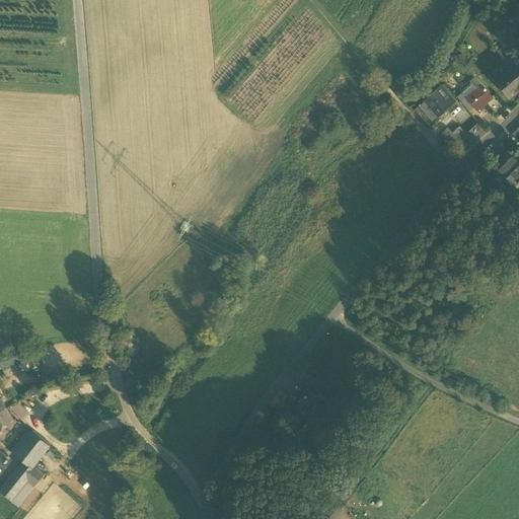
[(496,84),(509,99),(518,90),(518,76),(512,68),(501,77),(502,79),(496,84)]
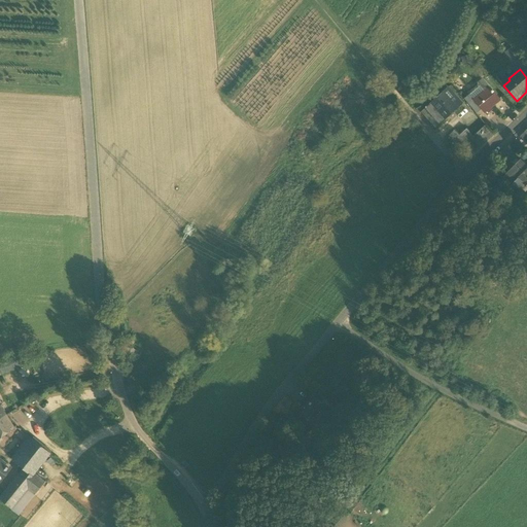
[(480,86),(469,95),(473,100),(473,99),(484,91),(489,86),(483,79),(478,83),(480,86)]
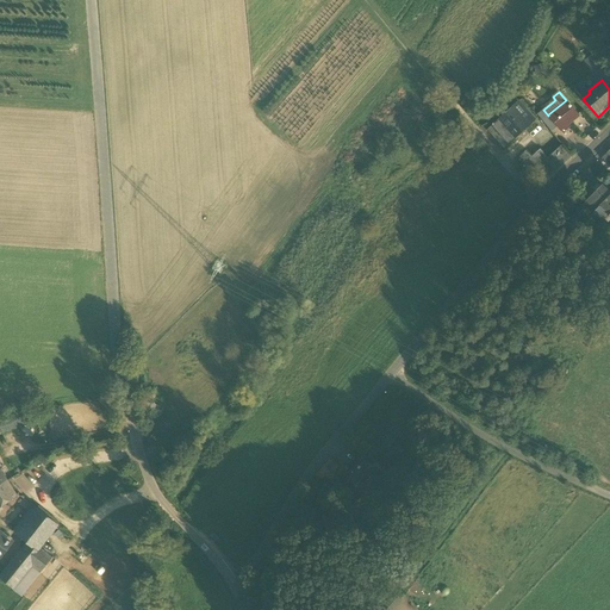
[(558,126),(560,131),(564,129),(565,130),(568,128),(567,125),(579,116),(566,100),(560,105),(548,114),(548,116),(558,126)]
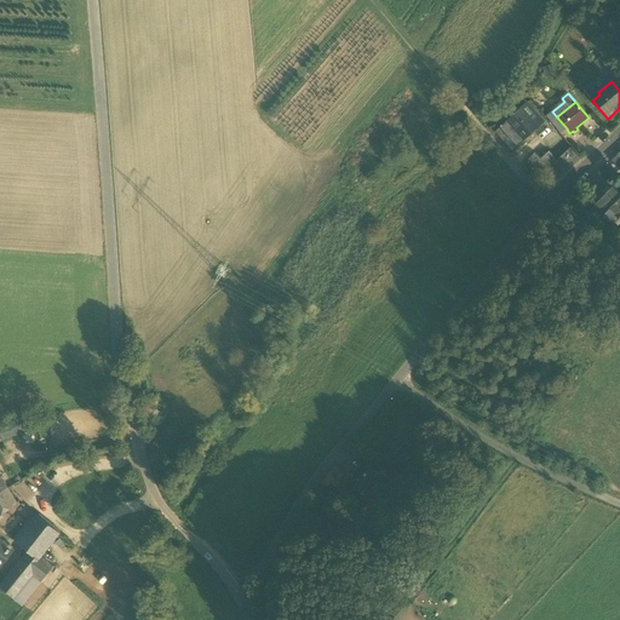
[(526,105),(510,119),(527,137),(541,124),(526,105)]
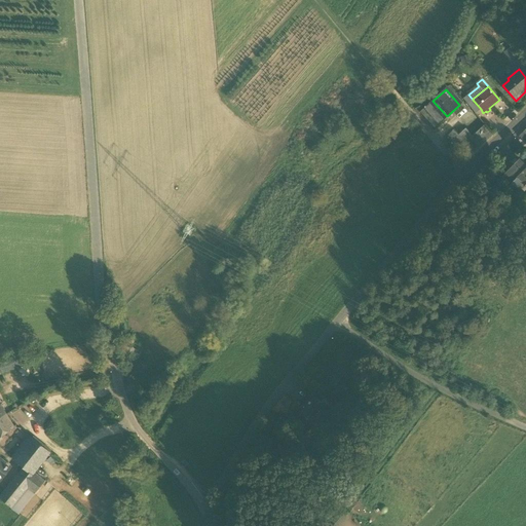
[(463,99),(467,103),(473,100),(468,95),(463,99)]
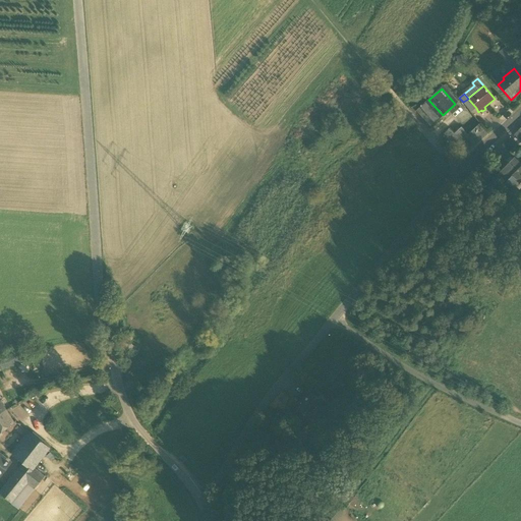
[(463,102),(471,112),(476,108),(468,99),(463,102)]
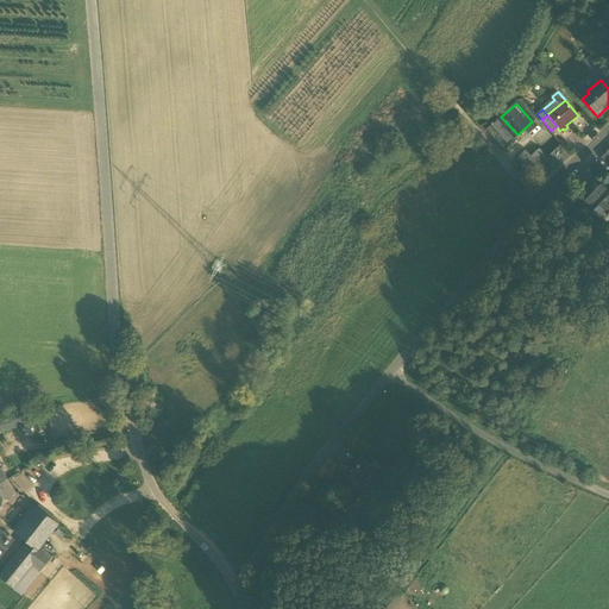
[(503,148),(518,135),(501,117),(487,130),(503,148)]
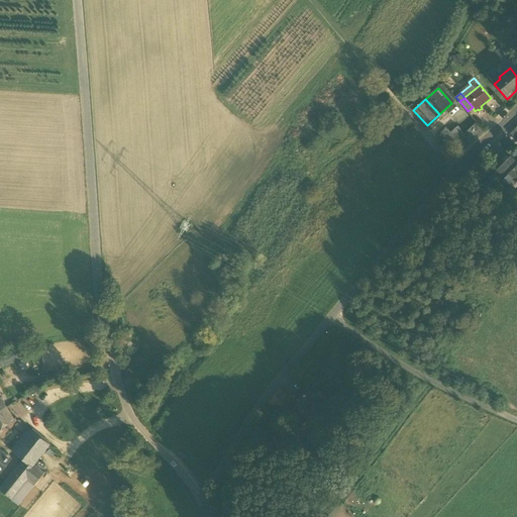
[(457,141),(466,150),(484,132),(477,123),(457,141)]
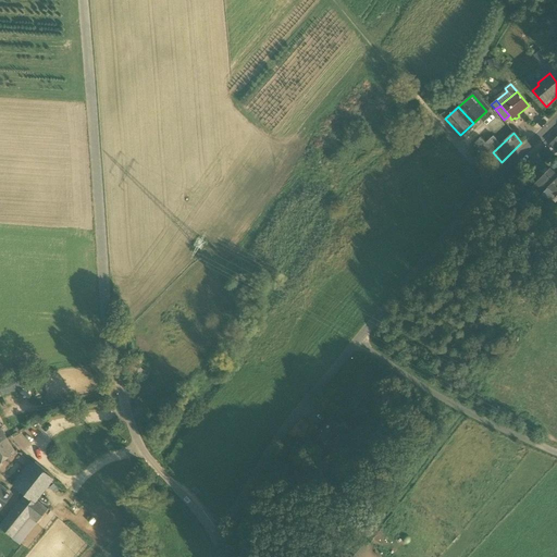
[(485,141),(482,137),(475,141),(485,156),(500,144),(494,135),(485,141)]
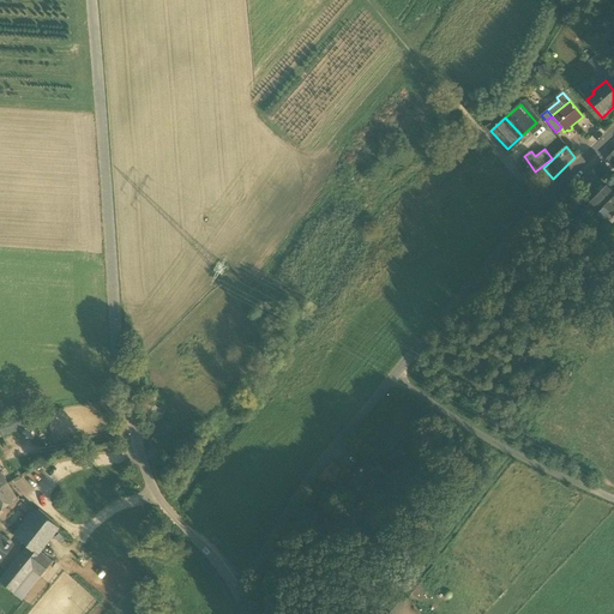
[(602,162),(596,168),(605,176),(609,172),(611,172),(602,162)]
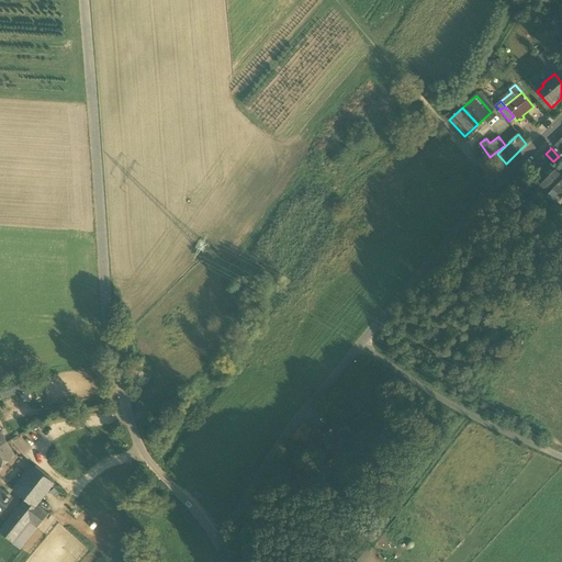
[(546,154),(541,158),(549,167),(553,163),(554,161),(553,161),(546,154)]
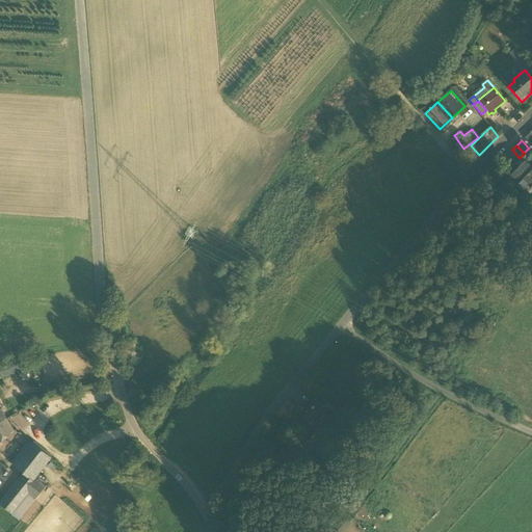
[(512,150),(507,154),(513,162),(520,158),(512,150)]
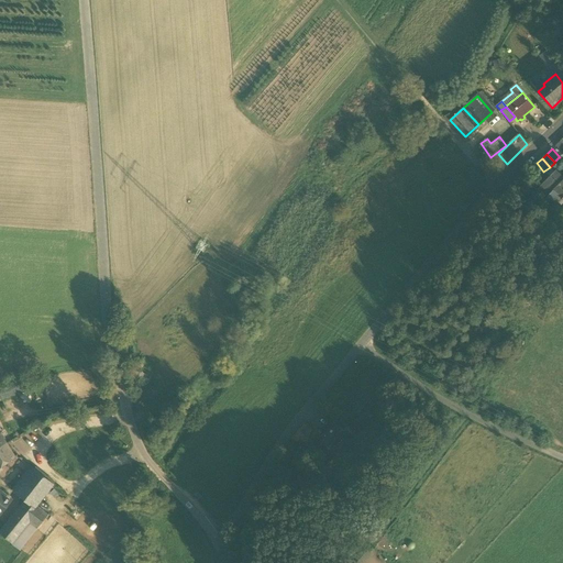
[(538,177),(543,172),(537,163),(530,168),(538,177)]
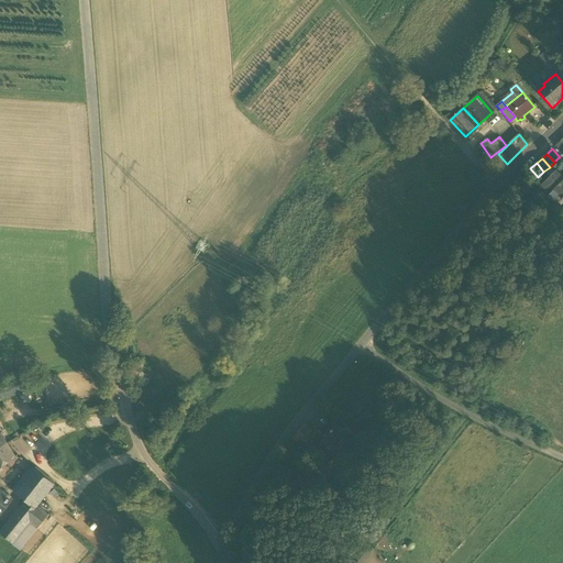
[(536,191),(547,197),(562,179),(555,172),(545,181),(536,191)]
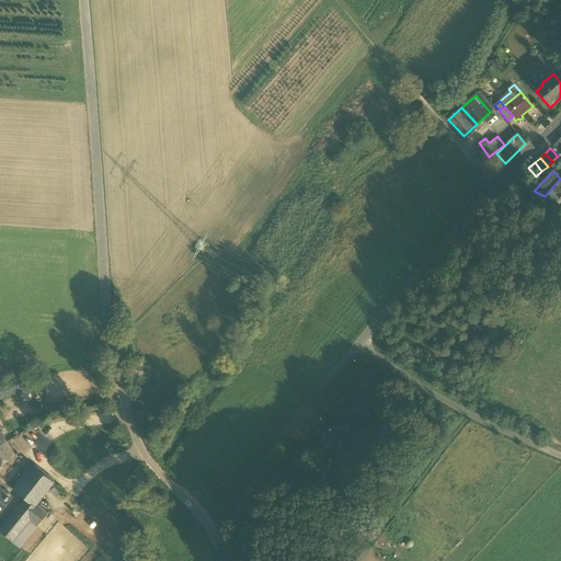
[(560,179),(545,196),(556,202),(560,197),(560,198),(560,197),(560,179)]
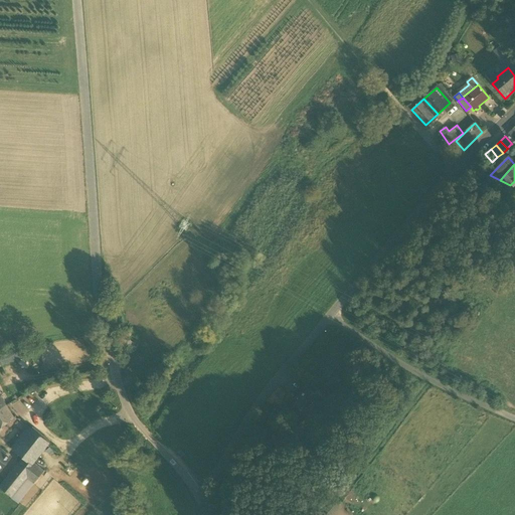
[(461,179),(464,182),(470,176),(466,173),(461,179)]
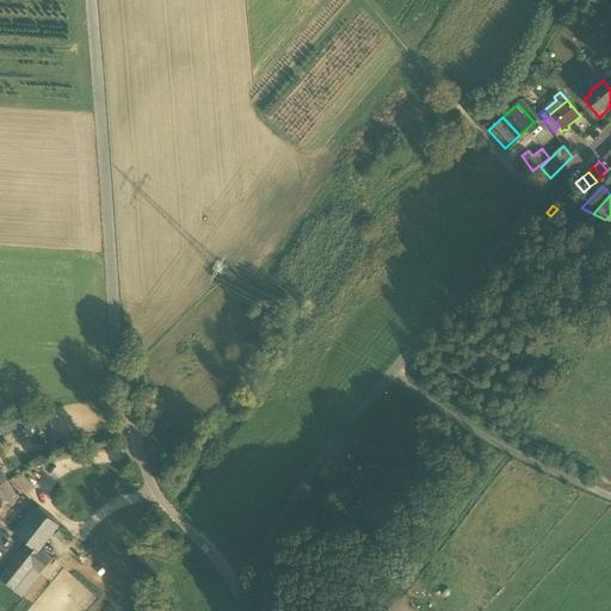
[(17,498),(7,481),(0,485),(0,512),(4,510),(1,508),(17,498)]
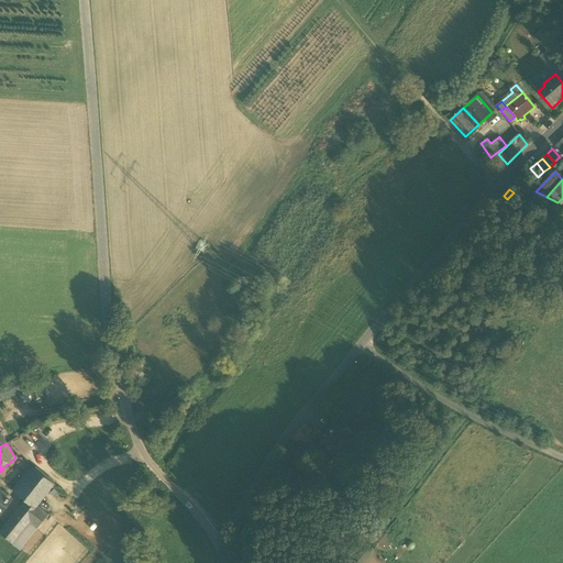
[(332,474),(334,476),(337,473),(334,471),(324,464),(321,470),(331,476),(332,474)]
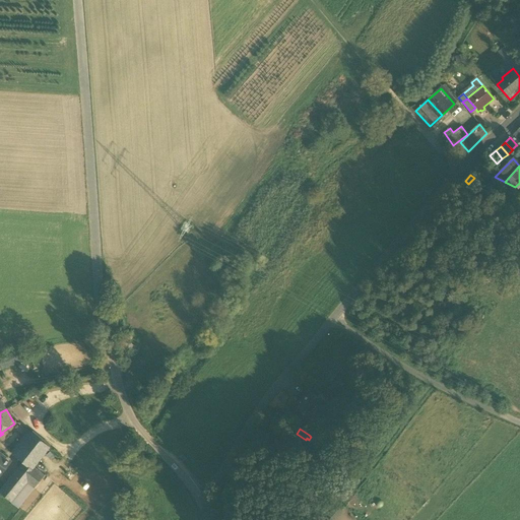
[(12,452),(13,456),(31,433),(28,431),(12,452)]
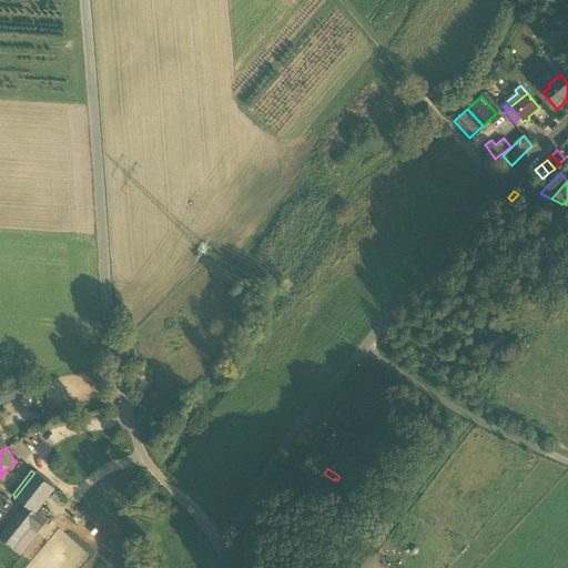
[(24,506),(34,514),(37,510),(54,489),(34,473),(14,498),(24,506)]
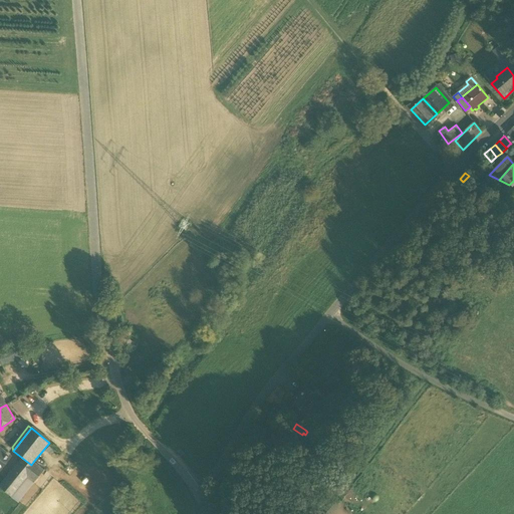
[(0,469),(1,471),(10,459),(0,451),(0,469)]
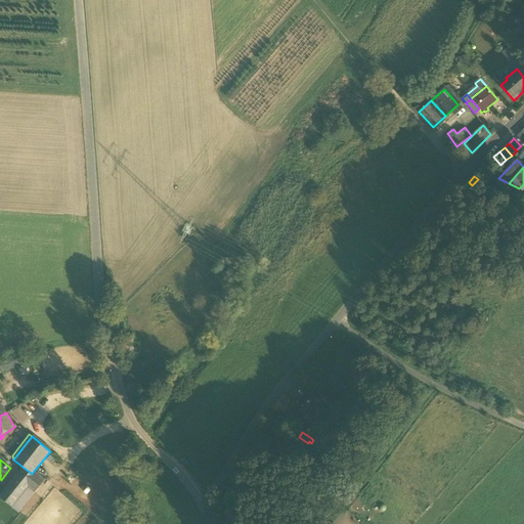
[(23,467),(0,493),(0,497),(12,507),(28,487),(34,492),(45,479),(34,471),(32,474),(23,467)]
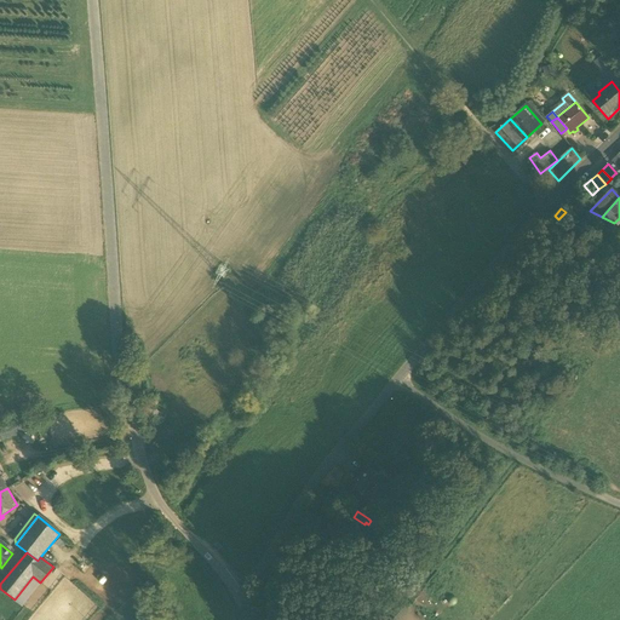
[(22,606),(40,583),(33,577),(15,600),(22,606)]
